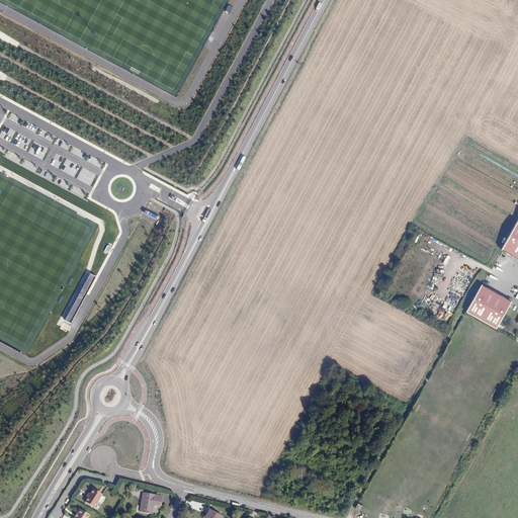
[(130,175),(122,189),(131,193),(138,179),(130,175)]
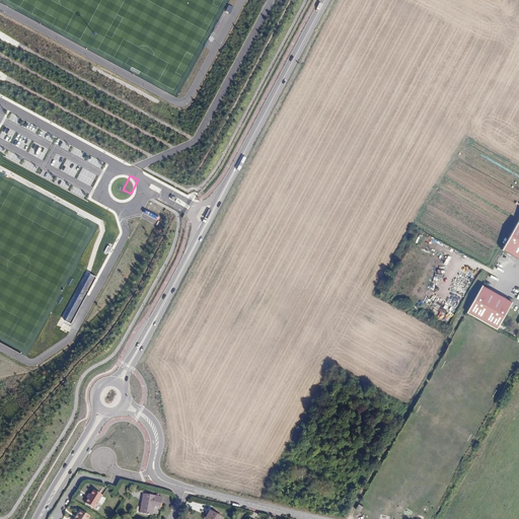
[(518,221),(503,250),(518,258),(518,221)]
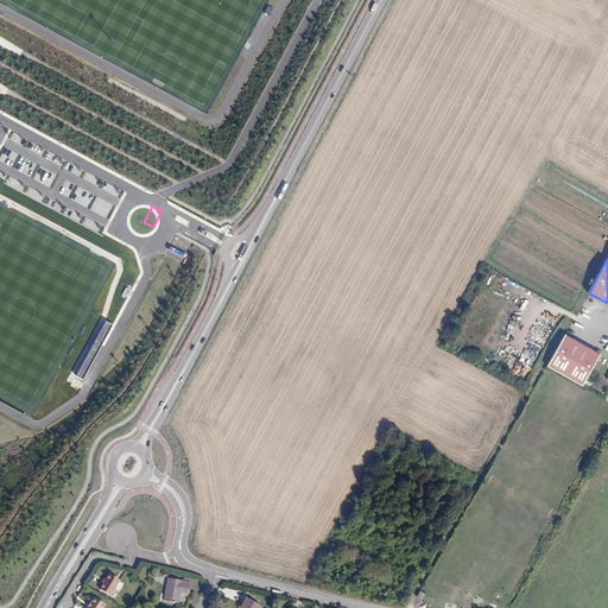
[(511,303),(514,298),(506,292),(502,298),(511,303)]
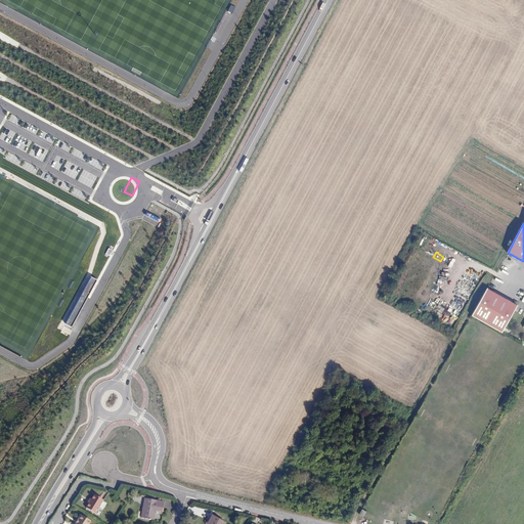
[(90,275),(64,324),(71,328),(98,279),(90,275)]
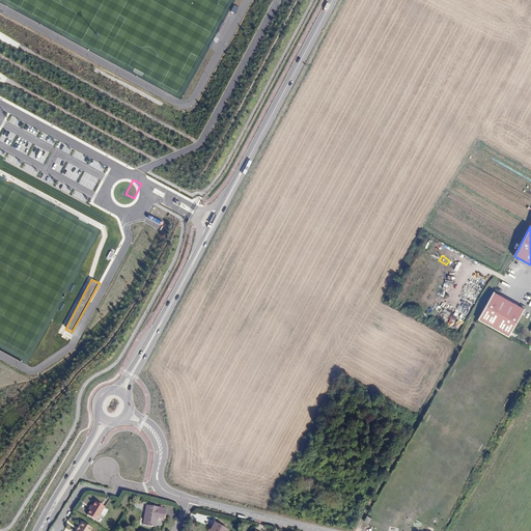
[(494,291),(494,292),(524,310),(525,309),(494,291)]
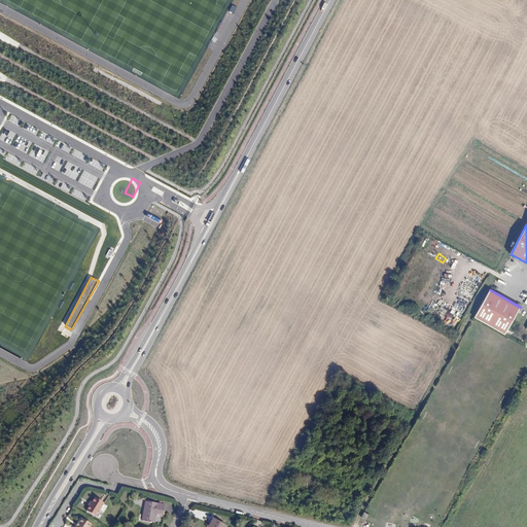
[(490,290),(475,318),(504,336),(520,308),(490,290)]
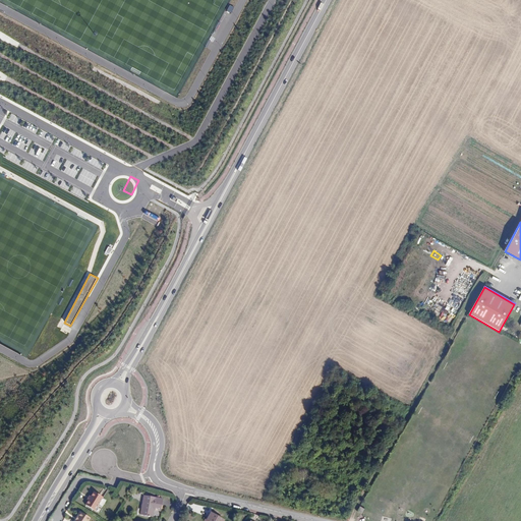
[(103,498),(94,493),(85,505),(95,511),(103,498)]
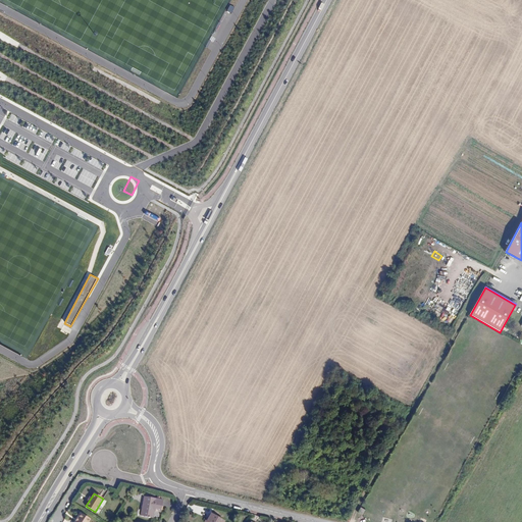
[(163,501),(145,498),(142,516),(153,517),(156,507),(162,508),(163,501)]
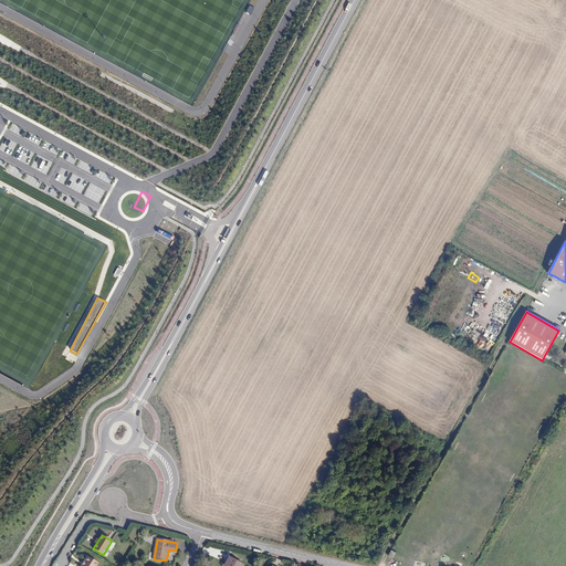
[(95,565),(97,563),(87,556),(82,565),(95,565)]
